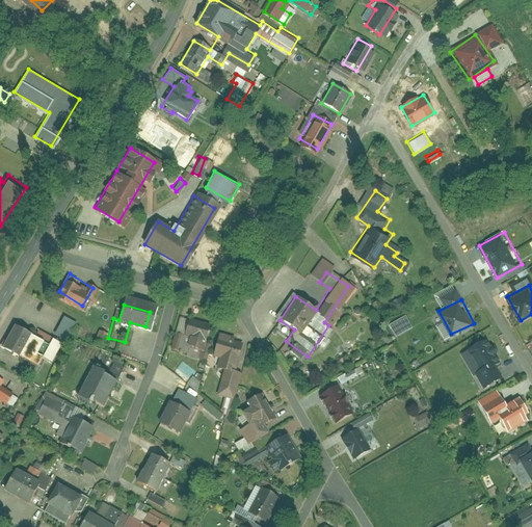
[(405,314),(388,321),(393,334),(410,326),(405,314)]
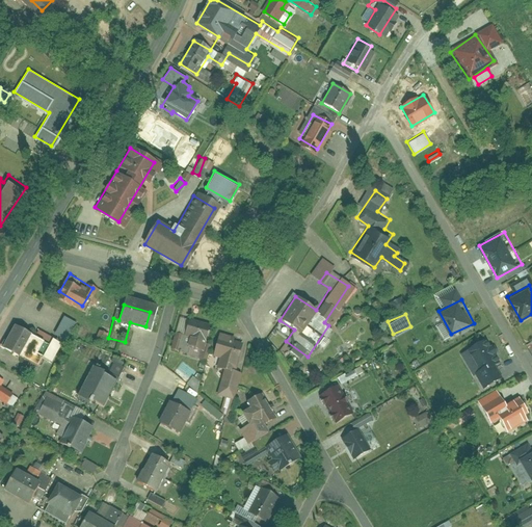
[(60,315),(52,335),(65,340),(74,320),(60,315)]
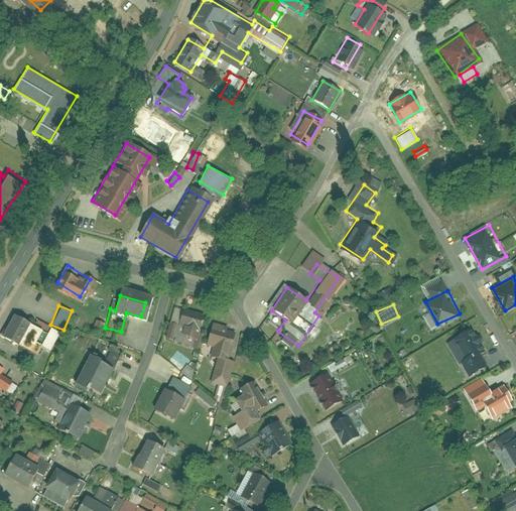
[(191,343),(198,322),(172,314),(164,342),(172,345),(174,338),(190,342),(191,343)]
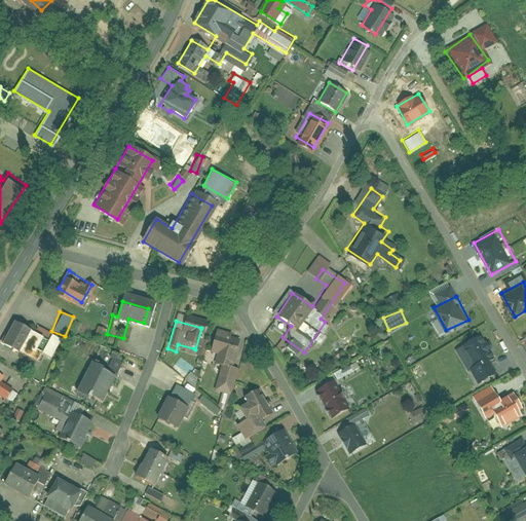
[(46,332),(41,340),(15,324),(5,341),(33,358),(38,350),(44,355),(54,337),(46,332)]
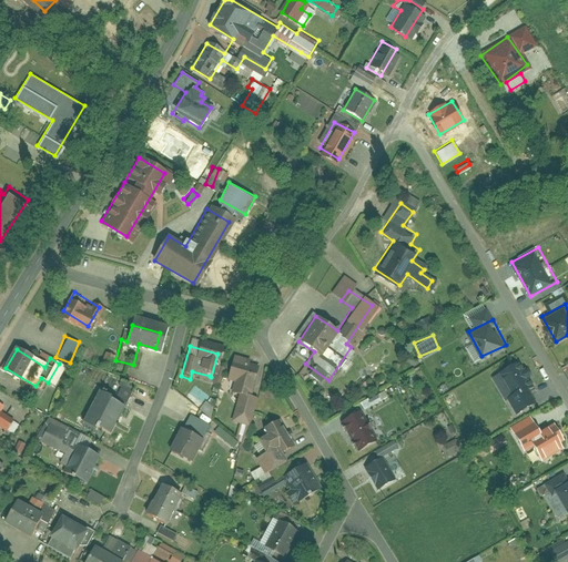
[(37,357),(47,360),(49,355),(39,350),(37,357)]
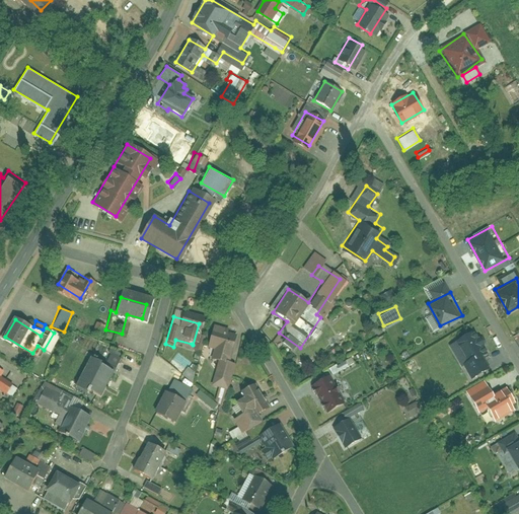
[(101,332),(104,324),(97,321),(94,328),(101,332)]
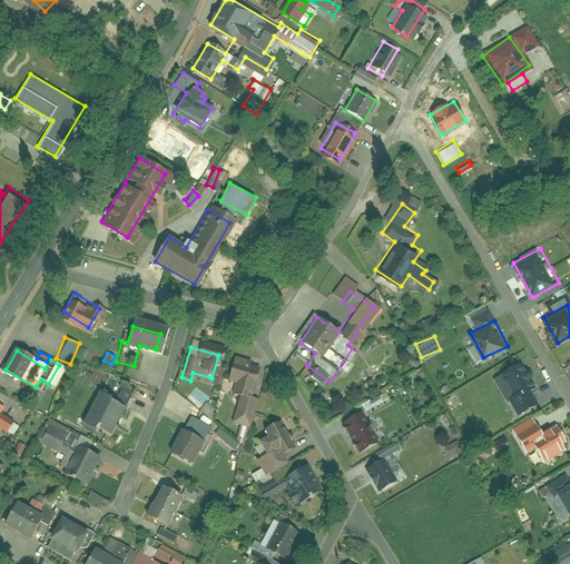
[(519,359),(502,369),(514,392),(507,396),(518,415),(531,407),(522,392),(534,385),(519,359)]
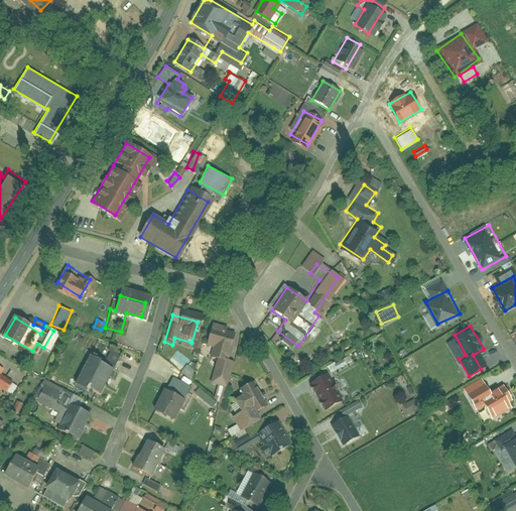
[(206,346),(219,350),(208,382),(224,387),(231,366),(224,364),(234,335),(213,327),(206,346)]
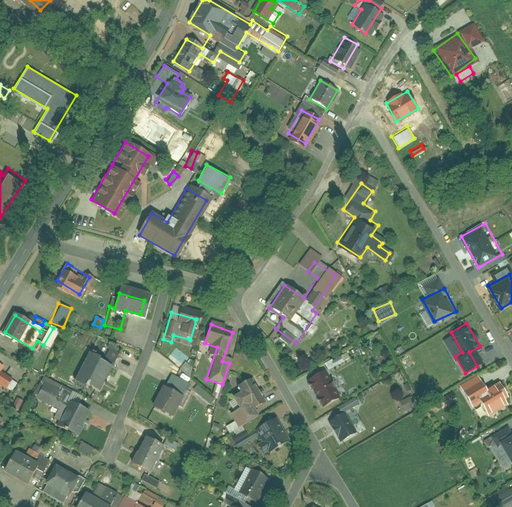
[(86,352),(74,378),(95,387),(106,361),(86,352)]
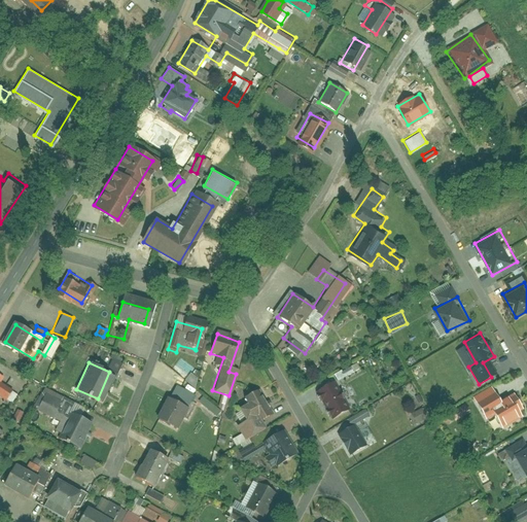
[(184,378),(190,383),(197,376),(189,371),(184,378)]
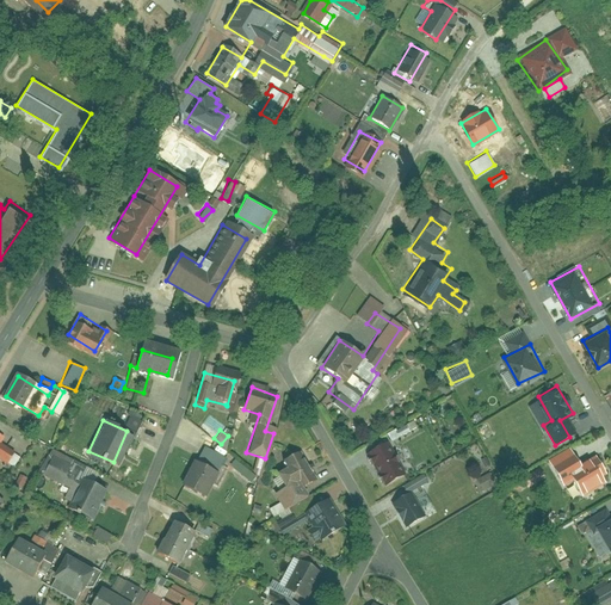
[(0,450),(11,457),(18,448),(0,436),(0,450)]
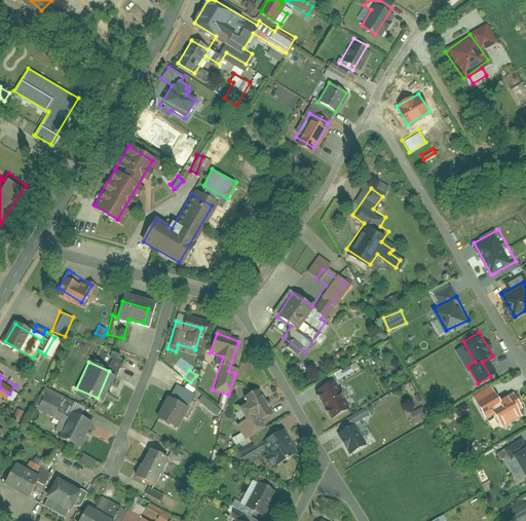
[(349,407),(334,380),(317,391),(332,416),(349,407)]
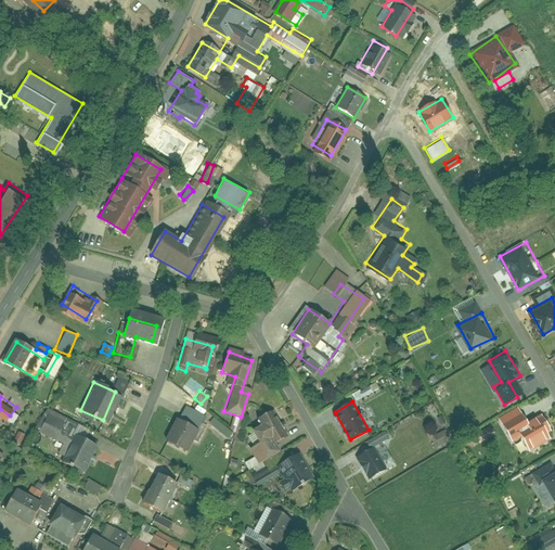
[(528,419),(518,404),(497,416),(514,442),(521,437),(531,448),(552,436),(537,413),(528,419)]
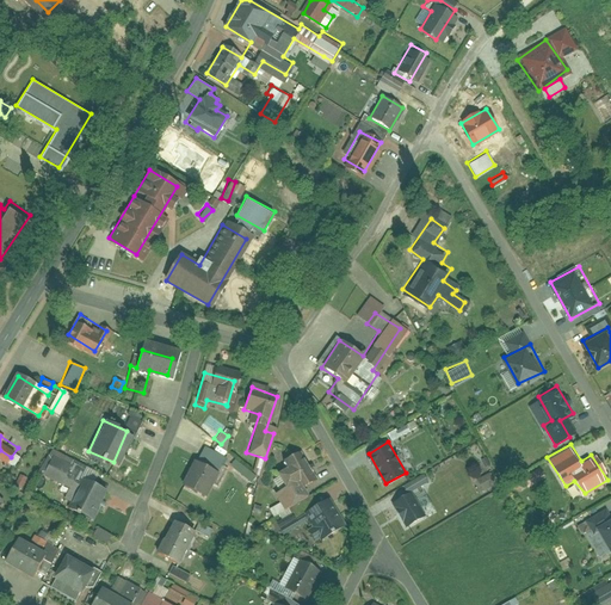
[(282,528),(300,516),(314,536),(337,520),(319,497),(310,501),(297,483),(312,474),(295,451),(276,465),(287,481),(277,488),(284,498),(269,508),(282,528)]
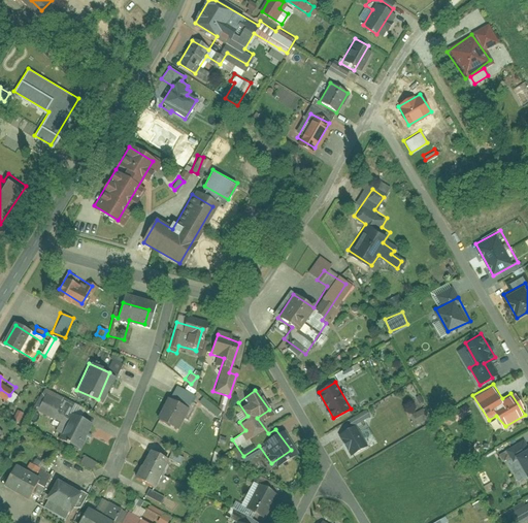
[(79,412),(47,392),(36,412),(37,413),(58,425),(55,430),(66,437),(63,442),(74,448),(89,425),(76,418),(79,412)]
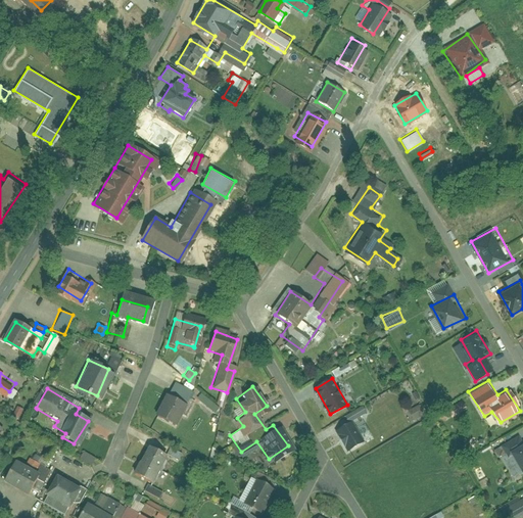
[(208,407),(212,403),(199,391),(196,395),(208,407)]
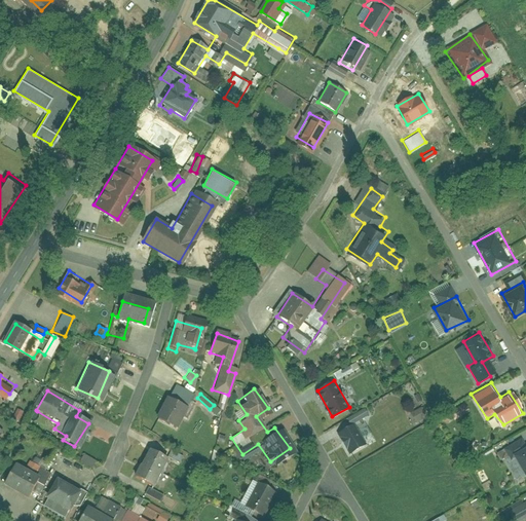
[(157,420),(173,426),(183,403),(167,397),(157,420)]
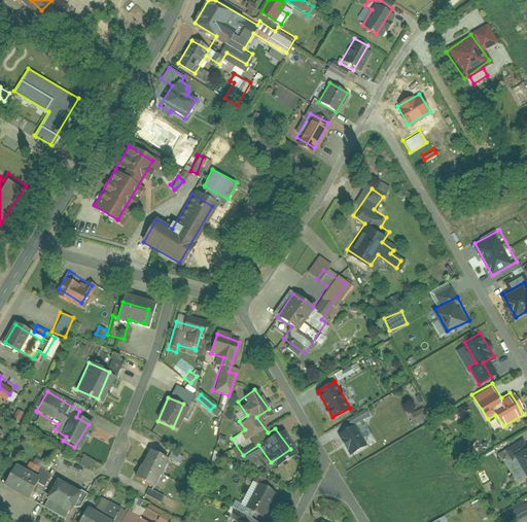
[(464,401),(451,409),(456,417),(469,409),(464,401)]
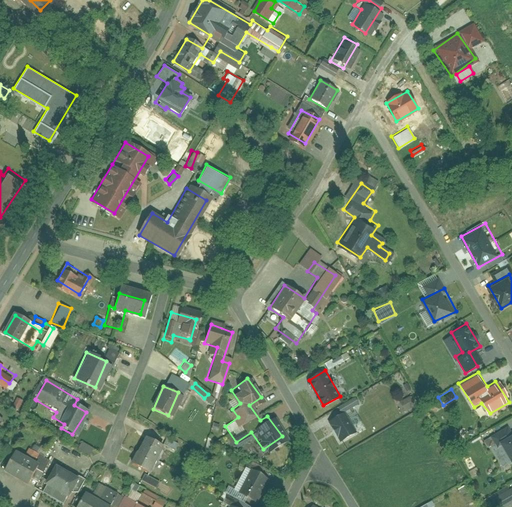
[(358,402),(354,395),(337,405),(340,411),(327,419),(339,440),(353,431),(342,411),(358,402)]
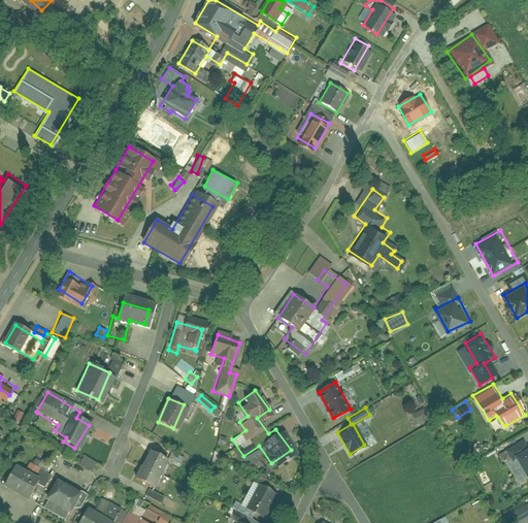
[(527,446),(517,453),(527,471),(527,446)]
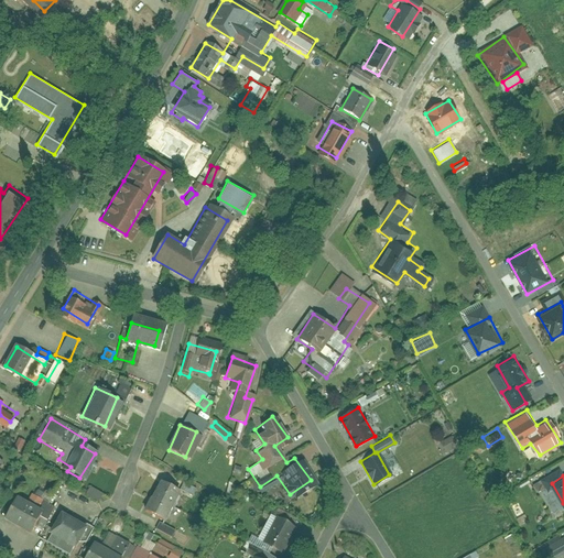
[(142,510),(160,517),(174,488),(156,479),(142,510)]
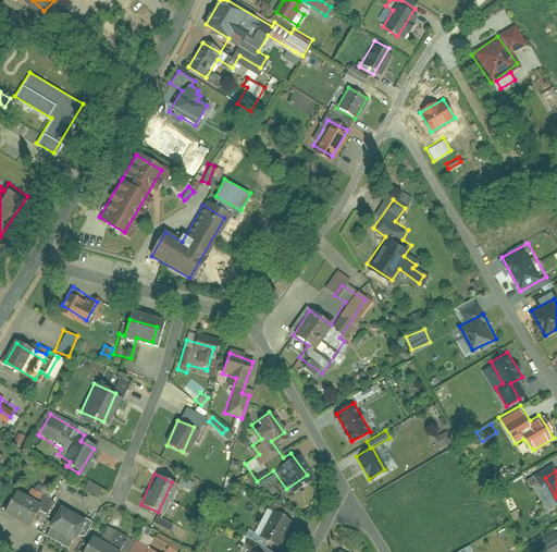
[(36,481),(33,487),(41,491),(44,486),(36,481)]
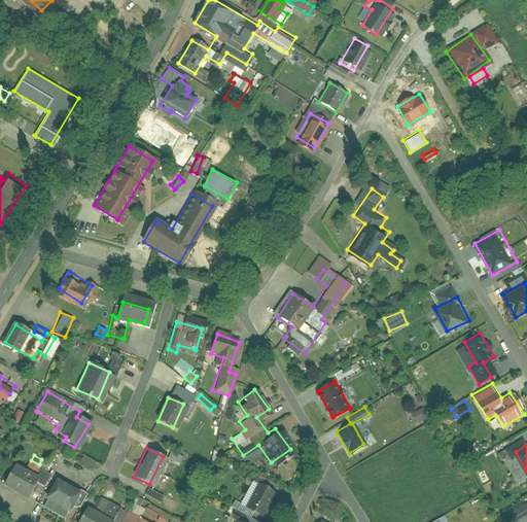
[(29,459),(25,465),(34,473),(39,466),(29,459)]
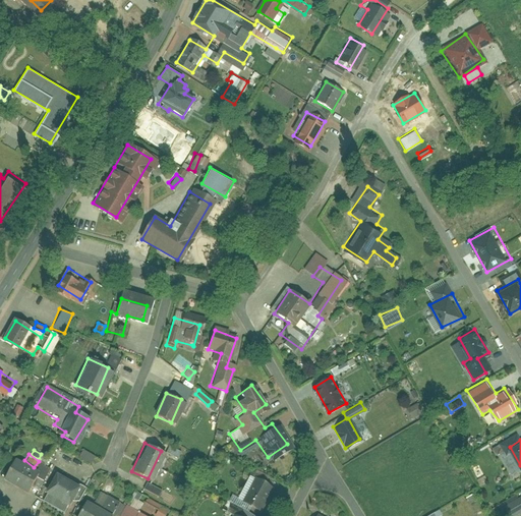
[(14,457),(2,477),(19,488),(32,468),(14,457)]
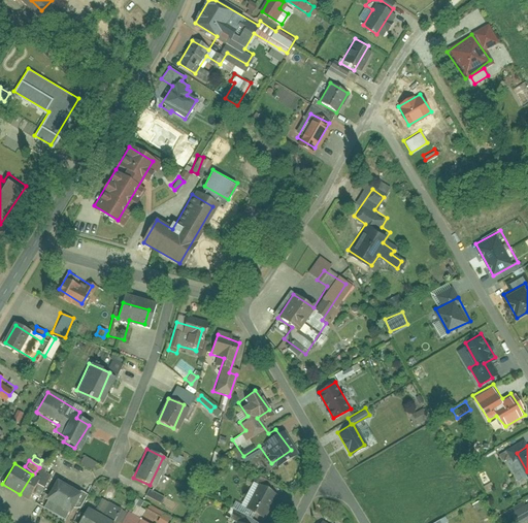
[(44,503),(64,514),(76,492),(58,482),(44,503)]
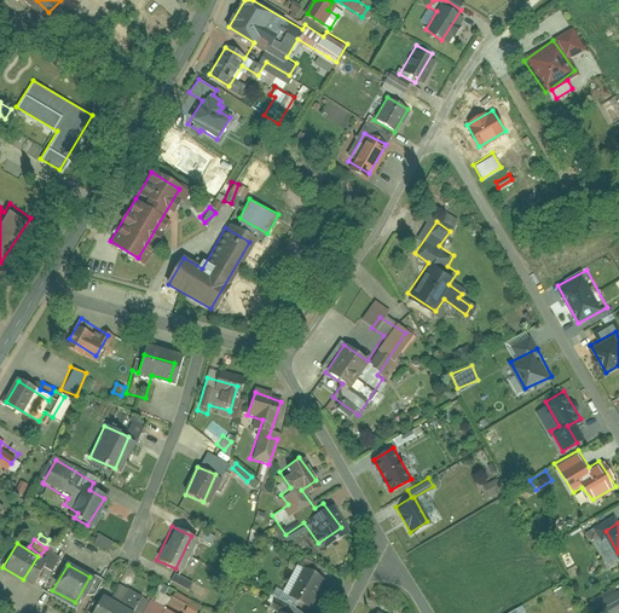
[(290,594),(306,602),(320,574),(304,566),(290,594)]
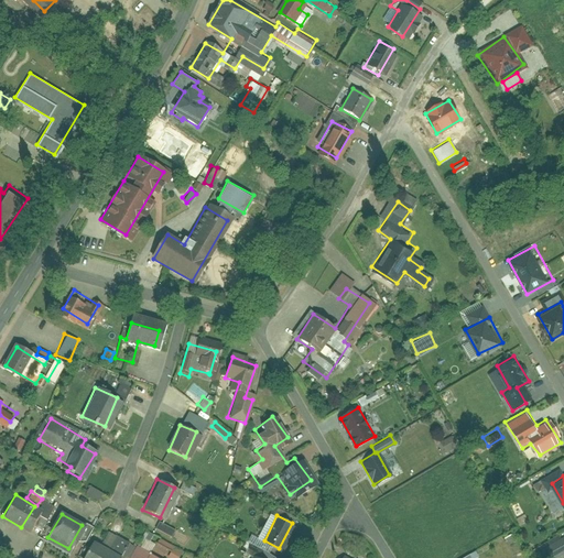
[(159,518),(154,526),(171,535),(175,528),(159,518)]
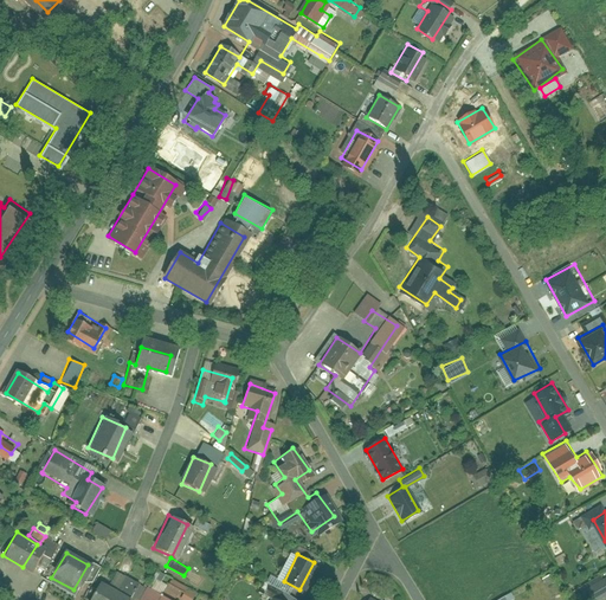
[(592,599),(593,599),(605,591),(605,576),(601,569),(581,584),(592,599)]
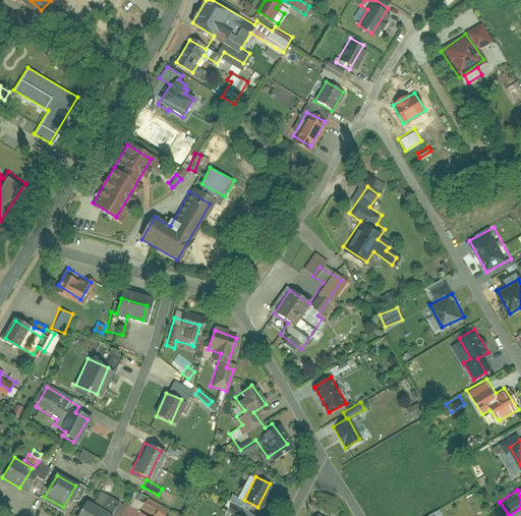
[(85,500),(75,515),(134,515),(99,494),(93,504),(85,500)]
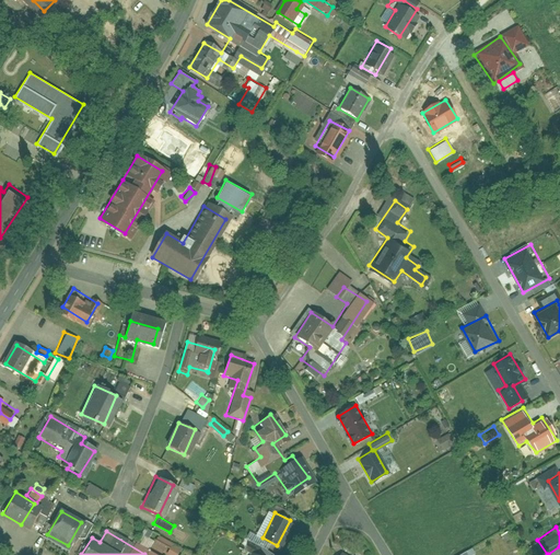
[(154,535),(151,547),(177,554),(181,542),(154,535)]
